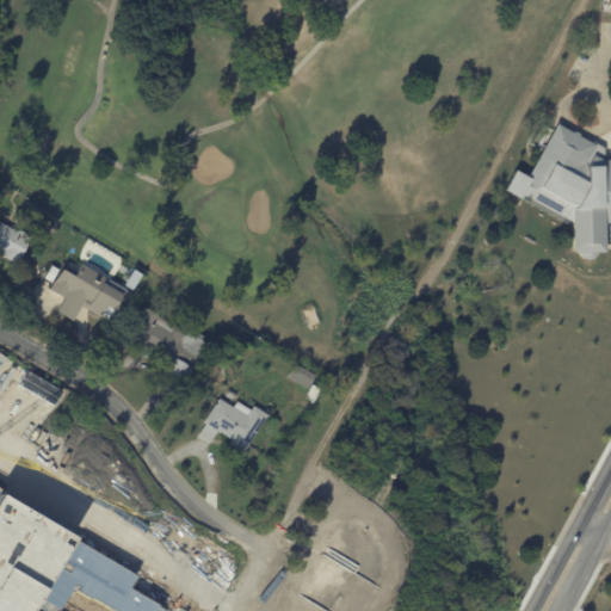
[(588,142),(592,143),(593,142),(604,148),(604,160),(610,159),(610,223),(604,223),(604,253),(597,253),(597,255),(593,259),(588,260),(584,259),(580,257),(579,253),(573,253),(572,223),(523,195),(520,199),(504,190),(514,170),(528,177),(556,124),(573,134),(574,131),(580,134),(579,136),(588,142)]
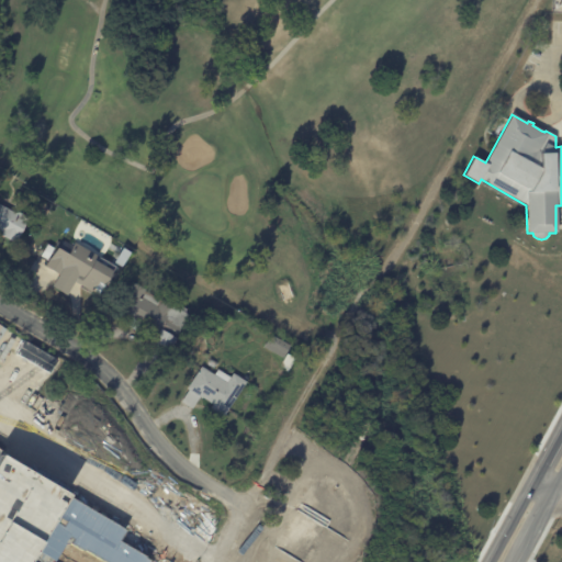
[(0,205),(15,214),(17,212),(27,218),(14,243),(0,235),(0,233),(1,232),(0,231),(0,205)]
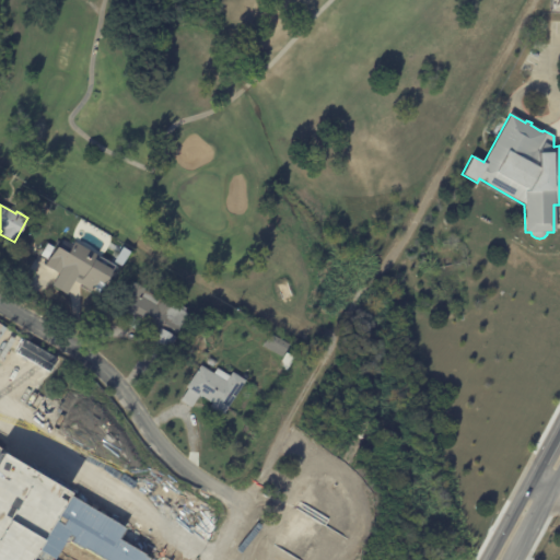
[(74,242),(97,257),(95,261),(112,271),(97,294),(76,281),(67,295),(53,287),(59,275),(45,266),(48,260),(41,255),(47,244),(55,248),(55,247),(67,255),(74,242)]
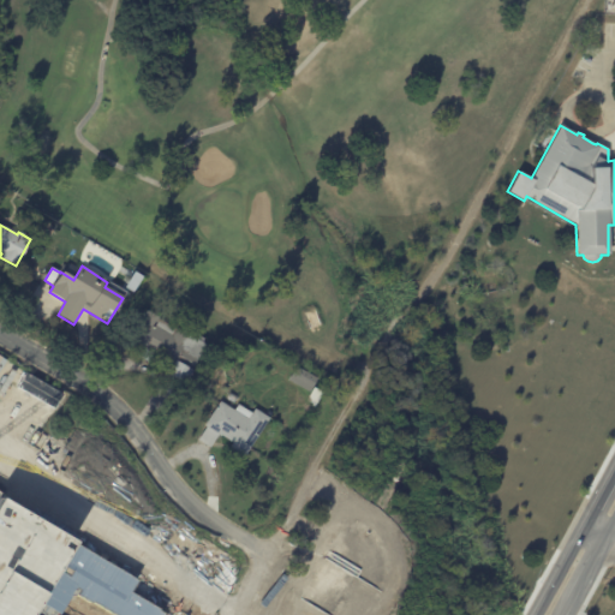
[(168,394),(157,388),(172,364),(155,353),(149,363),(139,357),(145,348),(130,339),(145,310),(159,317),(159,318),(175,329),(177,328),(186,334),(189,330),(203,339),(202,342),(206,345),(201,353),(202,353),(198,359),(197,359),(191,370),(193,371),(186,384),(183,383),(174,398),(168,394)]
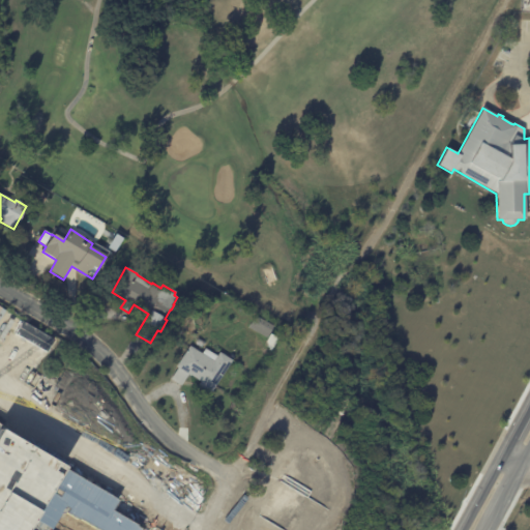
[(255,316),(274,326),(267,340),(247,328),(255,316)]
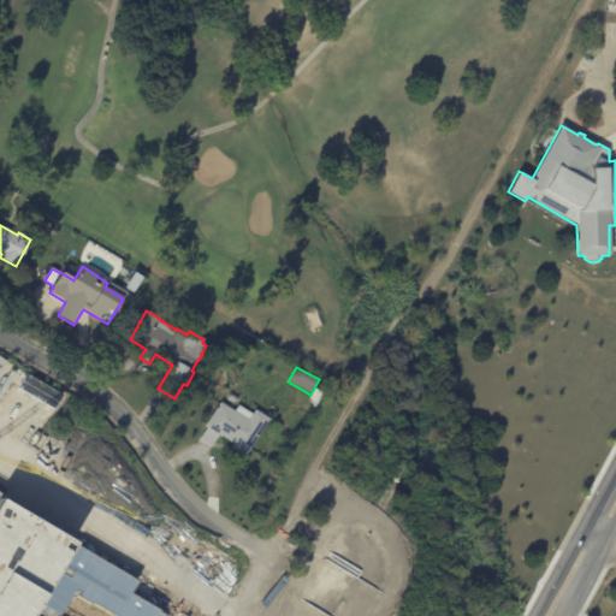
[(200,389),(194,381),(203,374),(208,381),(200,389)]
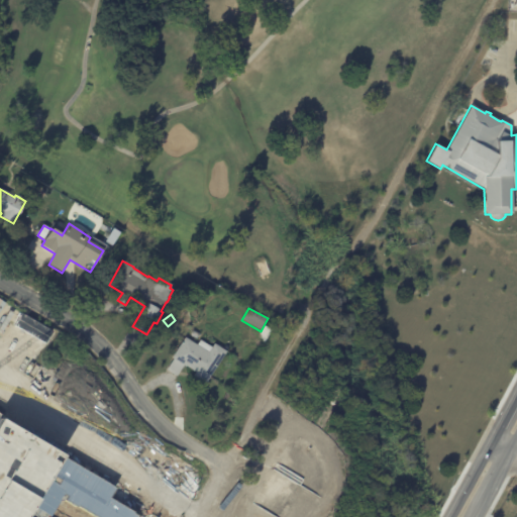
[(194,330),(201,334),(198,339),(191,335),(194,330)]
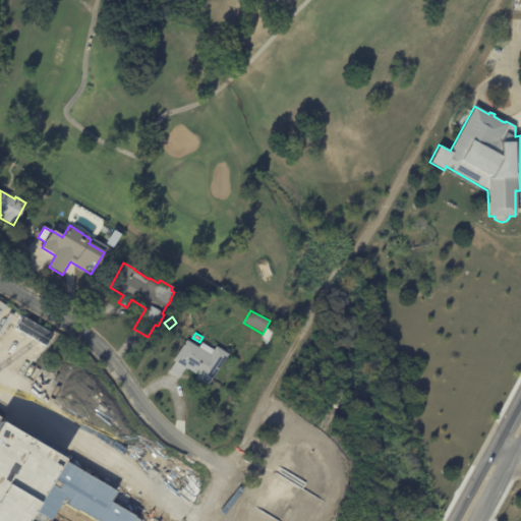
[(195,378),(197,375),(187,369),(186,370),(185,369),(178,380),(168,372),(175,362),(173,361),(186,340),(197,348),(201,343),(213,350),(215,347),(228,355),(206,388),(194,380),(195,378)]
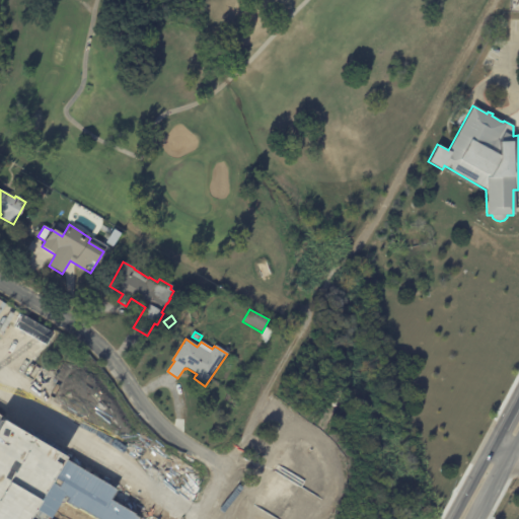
[(0,518),(0,420),(117,489),(113,501),(143,518),(0,518)]
